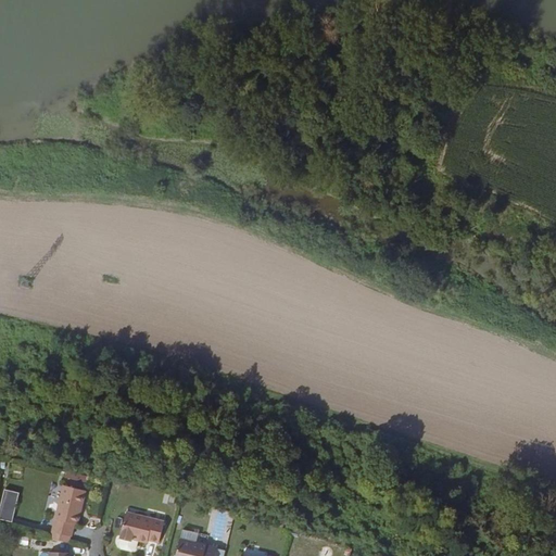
[(51,532),(68,536),(70,538),(73,525),(76,526),(79,514),(77,513),(78,507),(80,508),(85,492),(62,487),(51,532)]
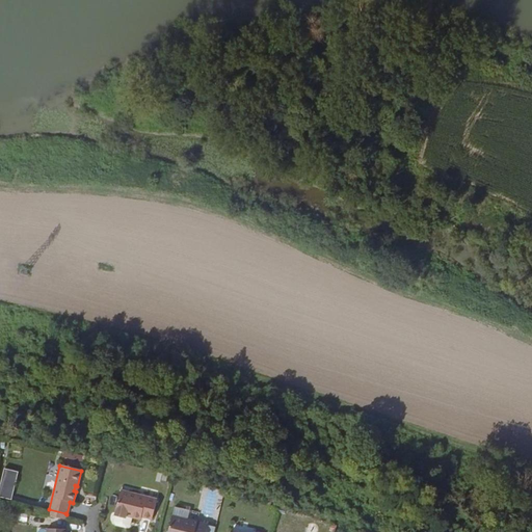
[(0,482),(0,497),(12,499),(17,470),(2,468),(0,482)]
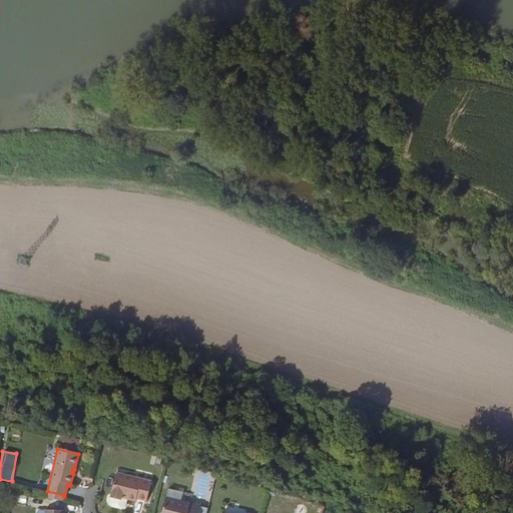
[(110,494),(110,497),(120,500),(120,497),(126,499),(134,501),(135,499),(145,501),(150,482),(115,473),(109,494),(110,494)]
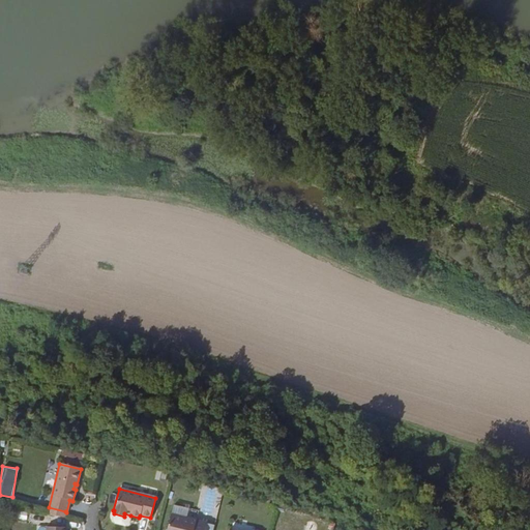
[(49,507),(47,513),(64,518),(65,511),(49,507)]
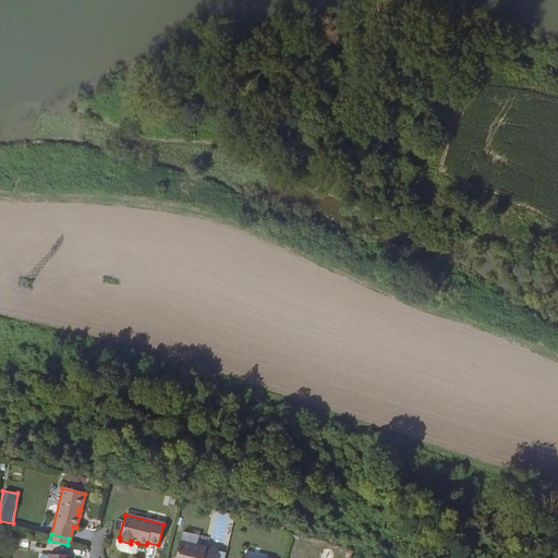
[(131,544),(120,541),(118,547),(120,550),(131,554),(134,553),(137,543),(131,541),(131,544)]
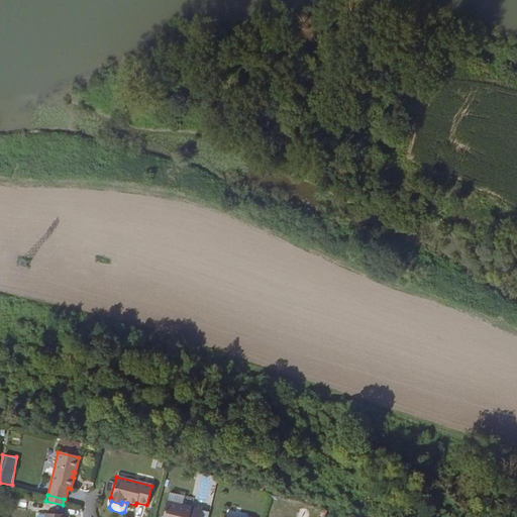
[(199,516),(201,510),(166,502),(162,516),(199,516)]
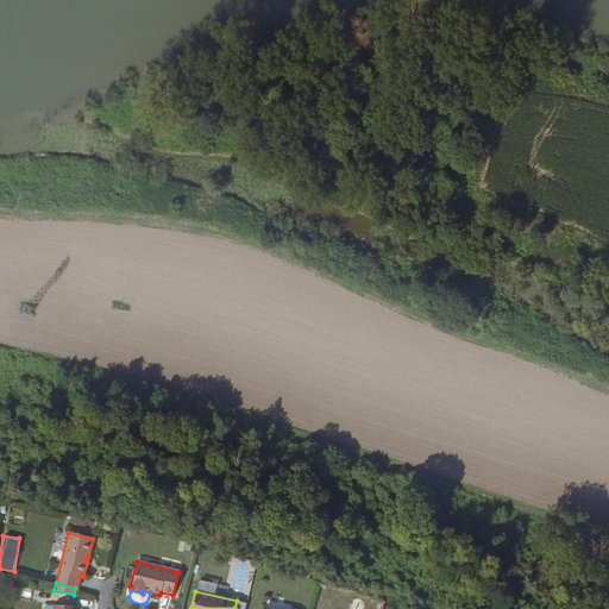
All buildings are outlined.
